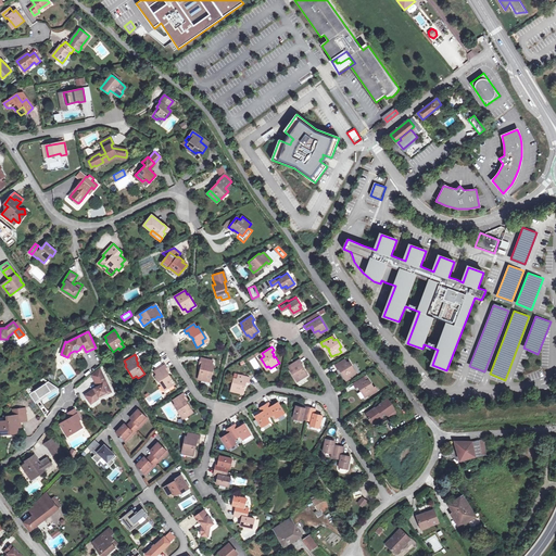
[(201,357),(200,362),(201,363),(201,365),(200,367),(202,367),(201,370),(200,369),(198,379),(204,381),(205,377),(210,379),(213,365),(212,364),(213,361),(201,357)]
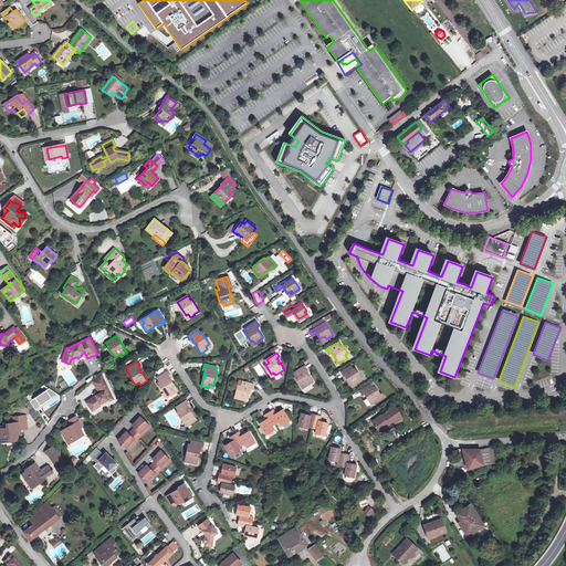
[(294,377),(300,386),(302,384),(304,387),(313,381),(308,375),(307,376),(306,374),(307,373),(306,370),(307,369),(305,365),(293,373),(296,377),(294,377)]
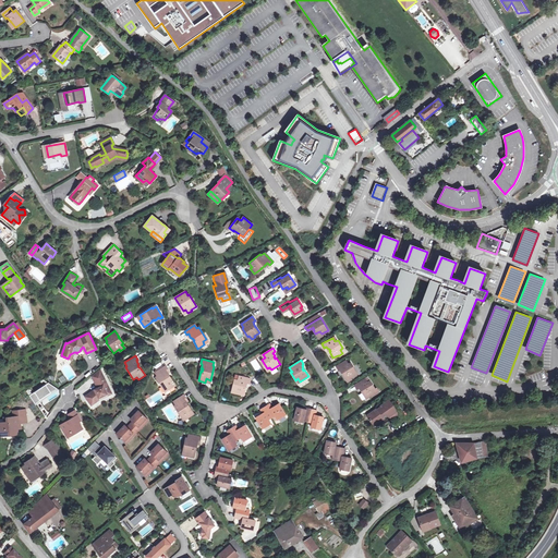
[(340,370),(341,373),(342,372),(343,374),(342,374),(344,377),(349,375),(351,378),(358,373),(351,363),(349,364),(346,360),(336,366),(339,371),(340,370)]
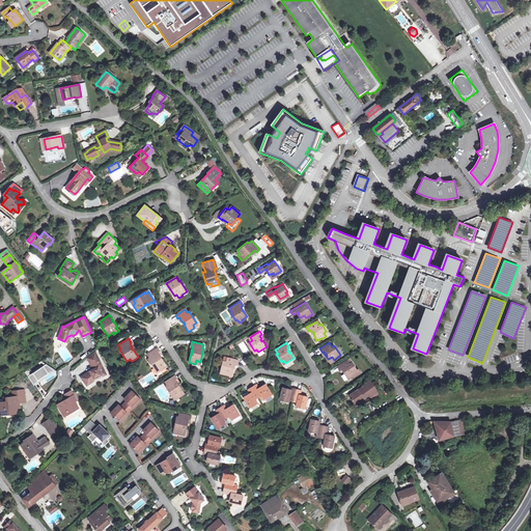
[(147,358),(155,369),(159,367),(160,370),(166,366),(161,358),(160,359),(159,357),(160,356),(159,354),(157,352),(159,351),(157,347),(147,354),(149,357),(147,358)]
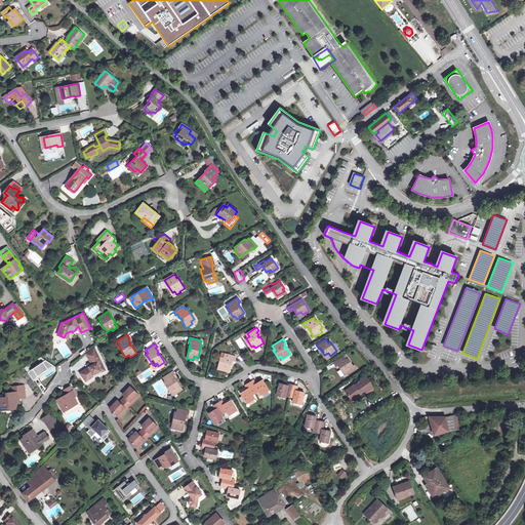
[(86,354),(88,358),(96,354),(95,350),(86,354)]
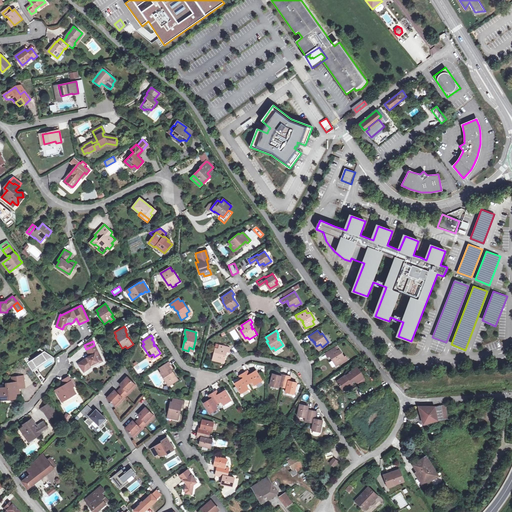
[(214,348),(212,356),(214,357),(214,360),(223,362),(224,355),(223,355),(224,353),(225,353),(226,350),(228,351),(229,347),(218,344),(217,348),(214,348)]
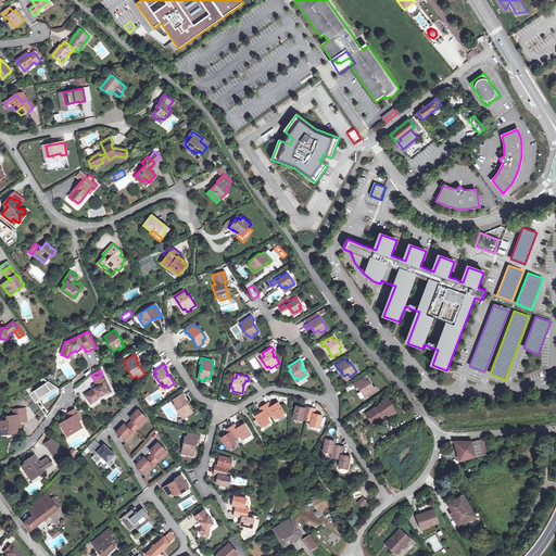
[(91,391),(91,390),(85,395),(90,403),(95,400),(95,399),(98,396),(99,397),(111,392),(102,375),(93,379),(97,387),(95,388),(93,390),(91,391)]
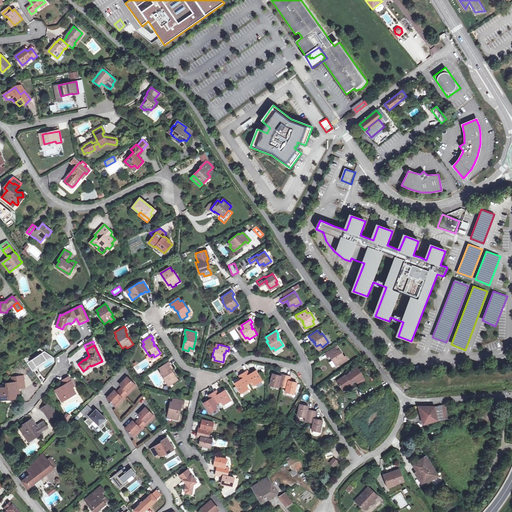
[(330,355),(331,358),(332,357),(334,359),(333,360),(336,365),(340,363),(341,363),(344,361),(342,358),(344,357),(340,349),(337,351),(334,348),(325,353),(327,356),(330,355)]
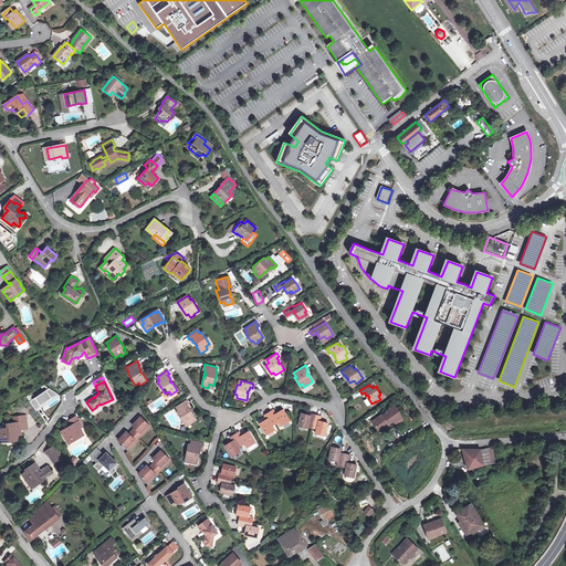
[(49,387),(30,401),(37,410),(60,395),(49,387)]
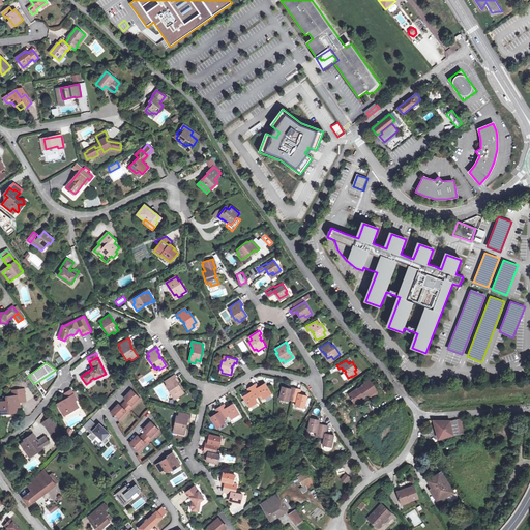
[(165,385),(173,396),(176,394),(178,396),(183,393),(179,385),(178,386),(176,384),(177,383),(176,381),(175,379),(176,378),(174,375),(165,381),(167,384),(165,385)]
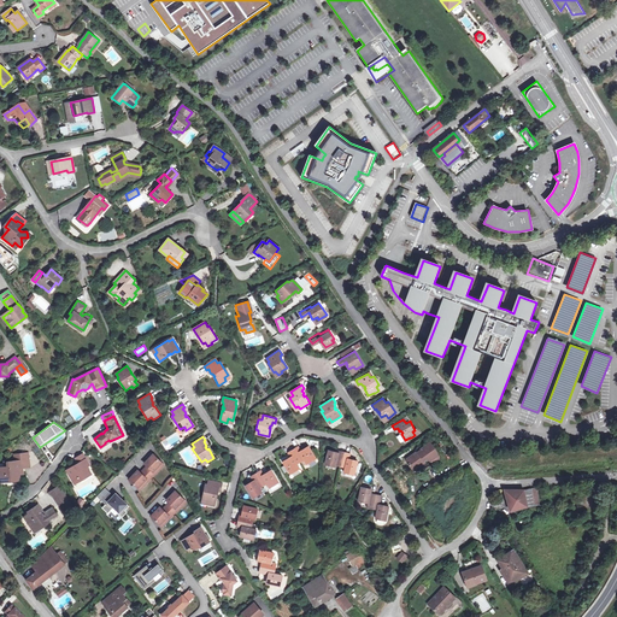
[(410,464),(412,466),(418,462),(419,464),(425,460),(424,458),(427,456),(432,462),(440,456),(435,448),(434,450),(432,447),(433,446),(429,441),(406,457),(409,462),(407,463),(409,464),(410,464)]
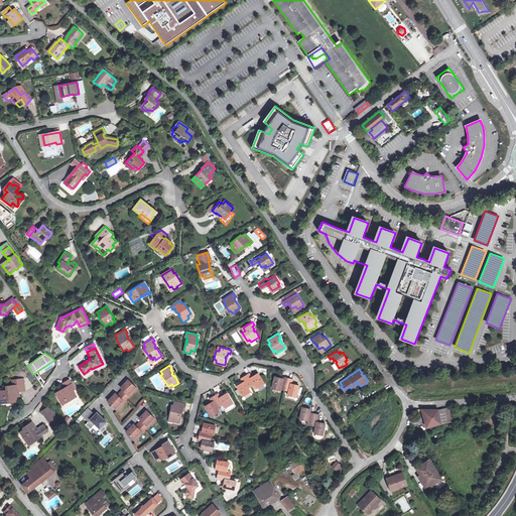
[(239,385),(239,384),(236,386),(242,396),(250,391),(247,387),(253,383),(256,388),(264,383),(258,373),(255,374),(255,375),(253,376),(251,377),(249,373),(241,378),(243,382),(241,383),(242,384),(239,385)]
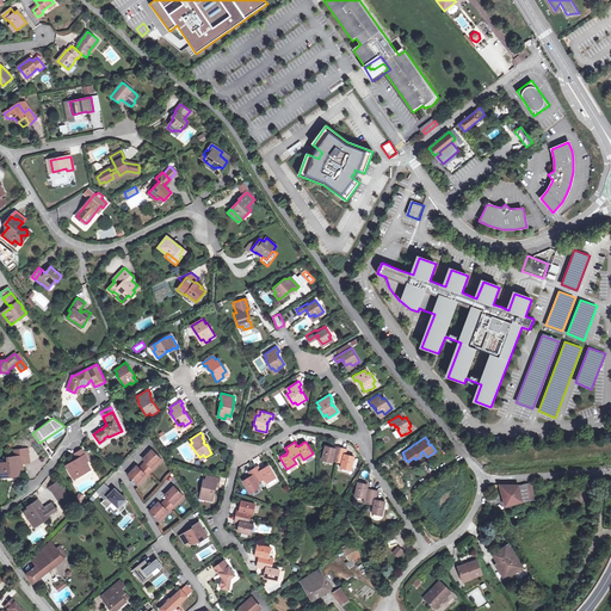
[(328,449),(329,446),(326,446),(322,460),(333,463),(333,460),(343,462),(341,468),(351,470),(355,457),(351,456),(351,457),(349,457),(349,455),(345,455),(347,449),(335,446),(335,449),(332,448),(332,449),(328,449)]
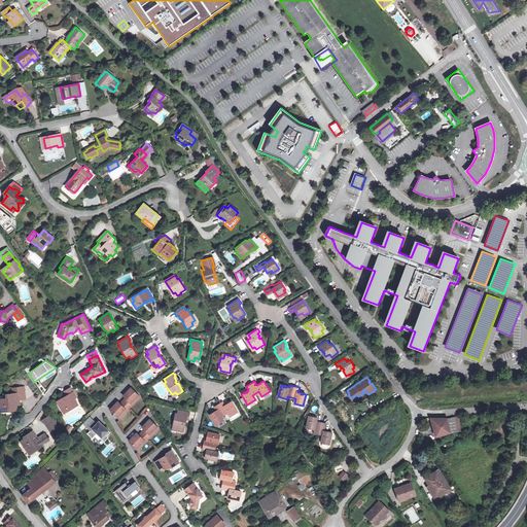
[(18,393),(19,400),(25,399),(24,387),(12,388),(12,394),(18,393)]
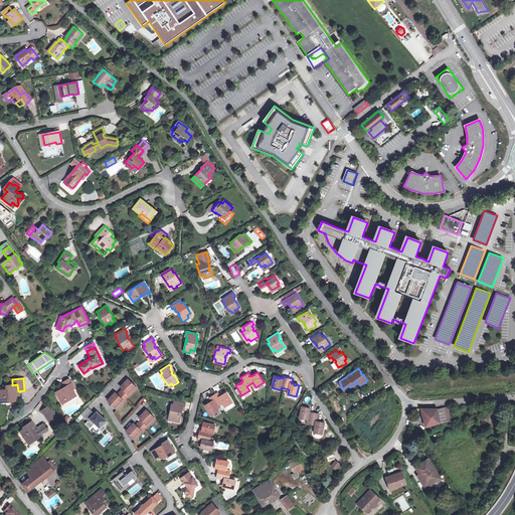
[(135,386),(127,379),(120,386),(122,388),(117,394),(115,392),(108,400),(115,407),(122,399),(124,401),(129,395),(128,393),(135,386)]
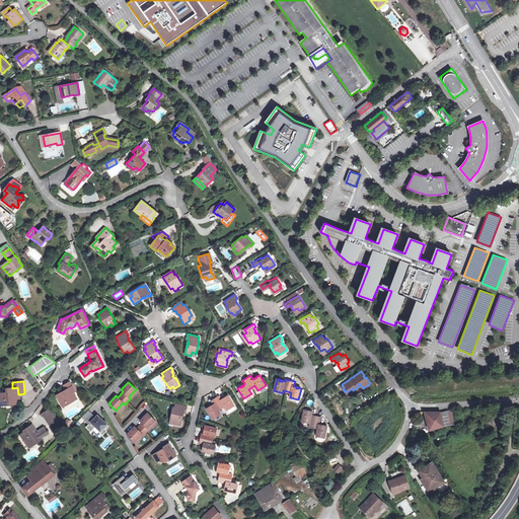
[(63,393),(56,398),(62,408),(67,403),(68,406),(73,402),(72,400),(76,397),(73,393),(75,392),(69,384),(69,383),(63,387),(65,391),(66,392),(64,394),(63,393)]
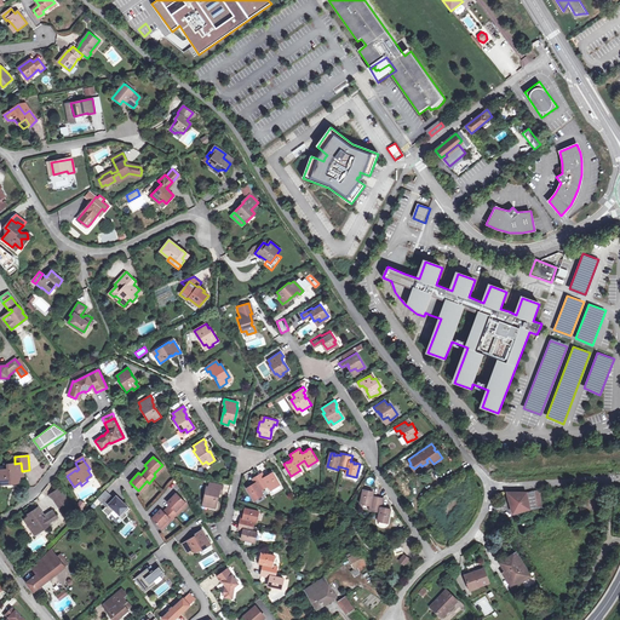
[(15,464),(9,464),(9,469),(4,470),(0,470),(0,483),(0,484),(7,484),(7,482),(18,481),(18,477),(17,471),(22,471),(21,463),(15,464)]
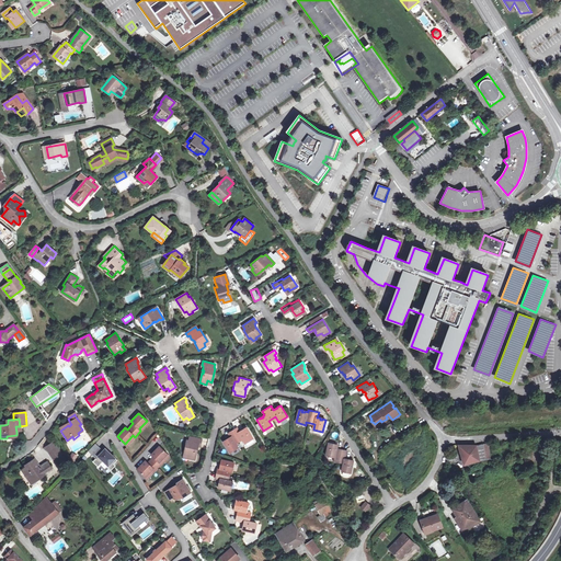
[(147,421),(139,428),(140,431),(148,423),(147,421)]
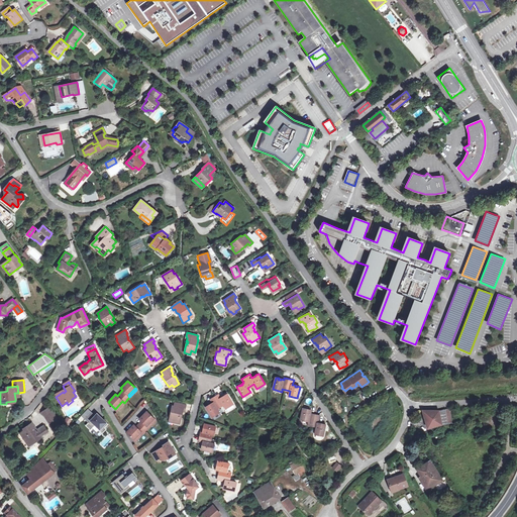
[(209,406),(208,405),(206,406),(212,416),(219,412),(216,407),(222,404),(225,408),(233,404),(226,393),(223,395),(224,397),(222,398),(221,396),(220,397),(217,394),(210,398),(212,402),(210,403),(211,404),(209,406)]
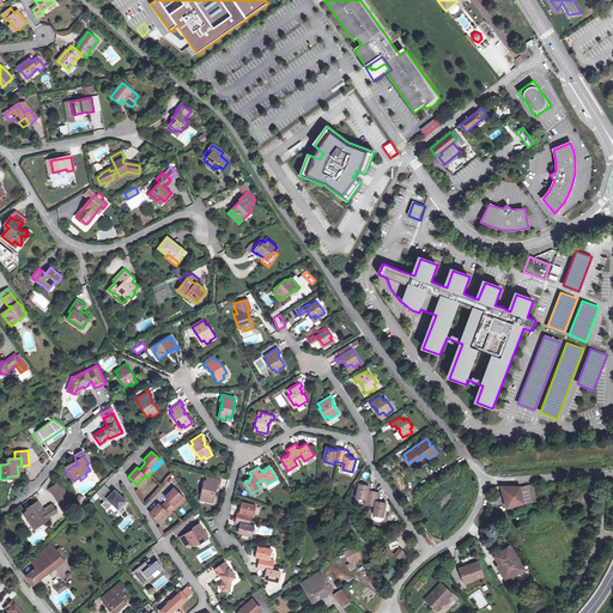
[(145,475),(137,485),(139,486),(147,478),(145,475)]
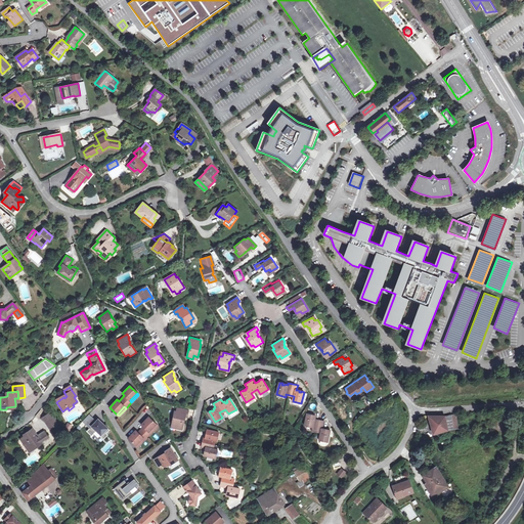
[(175,411),(172,425),(176,426),(175,429),(182,430),(185,418),(185,415),(187,415),(188,410),(178,408),(177,411),(175,411)]
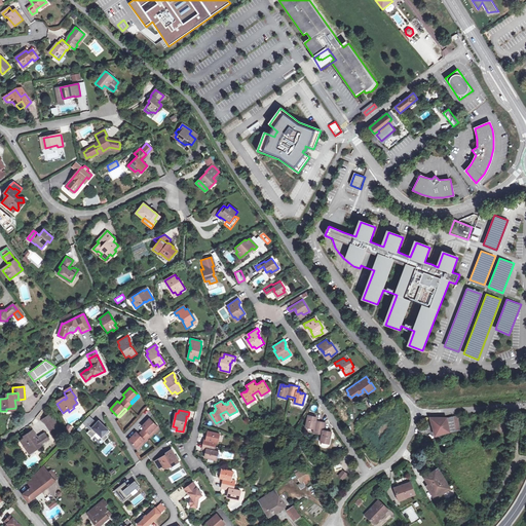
[(43,419),(45,422),(52,417),(49,414),(43,419)]
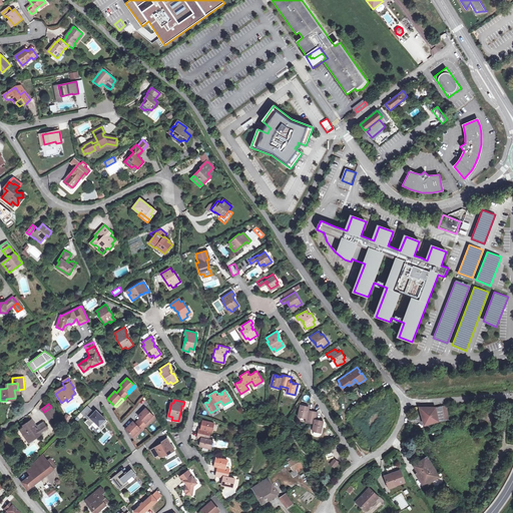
[(318,413),(309,411),(310,407),(302,406),(299,417),(307,418),(306,422),(315,424),(314,431),(322,433),(324,422),(317,420),(318,413)]
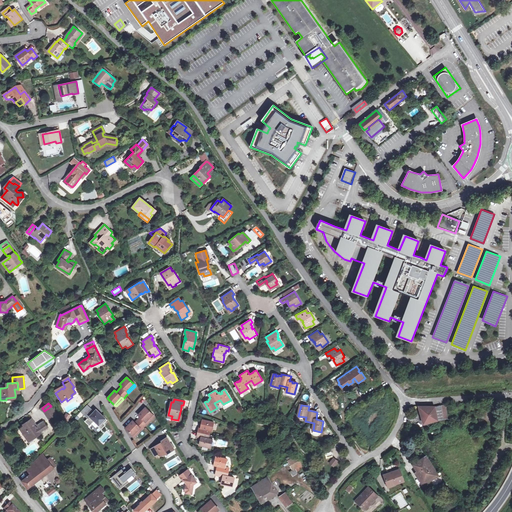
[(436,421),(444,419),(442,405),(439,405),(435,407),(418,406),(423,424),(436,421)]
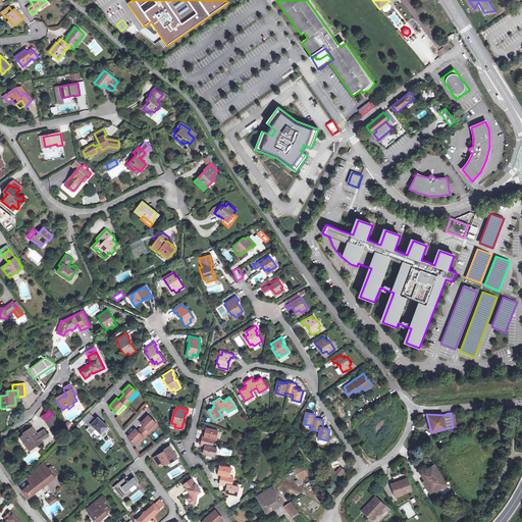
[(52,414),(45,419),(50,427),(57,422),(52,414)]
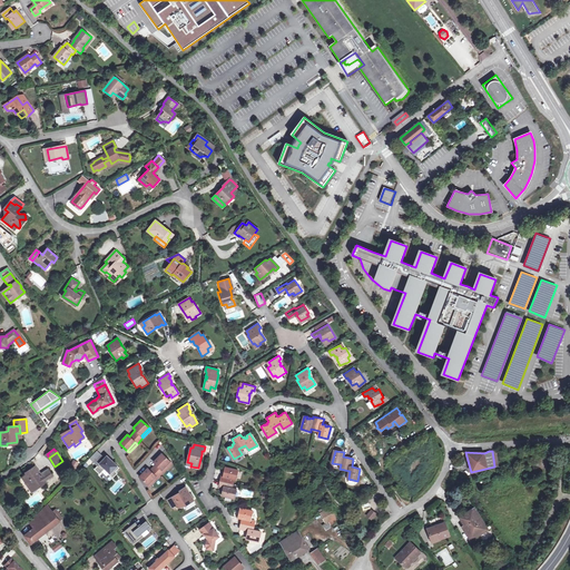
[(147,468),(139,477),(147,484),(155,477),(157,478),(164,471),(161,470),(169,461),(161,453),(154,462),(156,464),(149,471),(147,468)]
